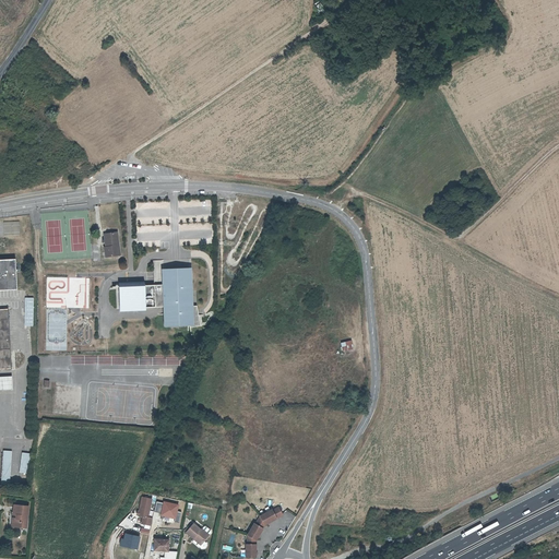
[(105,247),(104,247),(105,258),(121,257),(118,233),(104,234),(105,247)]
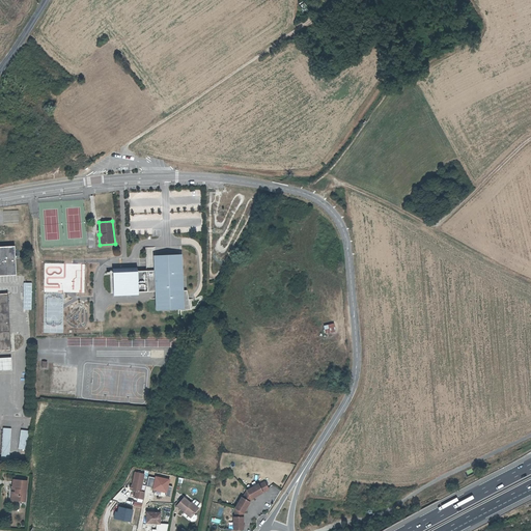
[(0,350),(11,350),(8,292),(0,292),(0,276),(17,276),(15,246),(0,246),(0,350)]
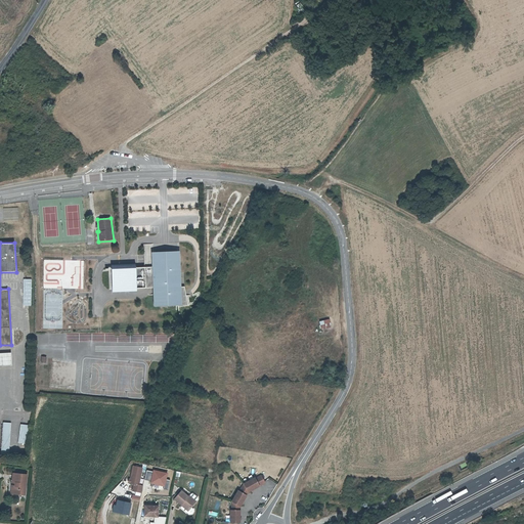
[(153,267),(145,269),(146,291),(155,289),(155,308),(179,308),(188,306),(186,293),(185,288),(181,289),(180,253),(167,254),(151,254),(153,267)]
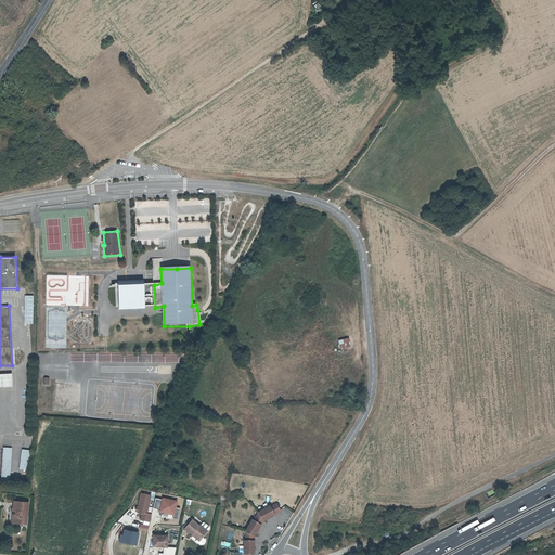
[(155,308),(154,285),(144,284),(144,280),(118,281),(118,282),(119,310),(145,309),(155,308)]
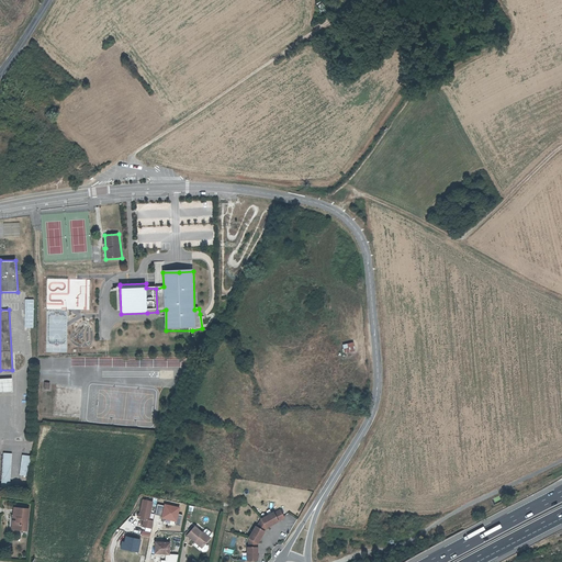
[(34,300),(25,300),(24,327),(33,327),(34,300)]
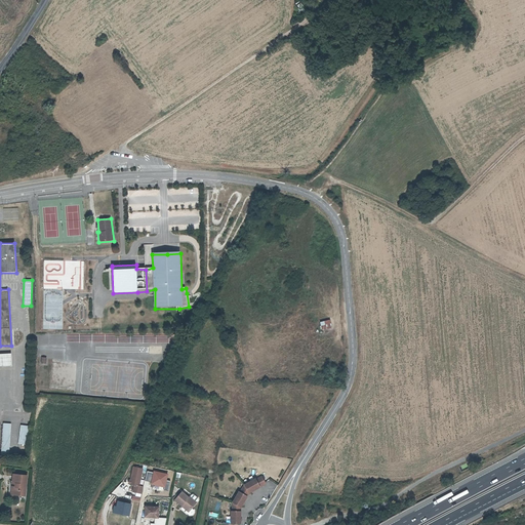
[(321,330),(331,328),(329,320),(319,322),(321,330)]
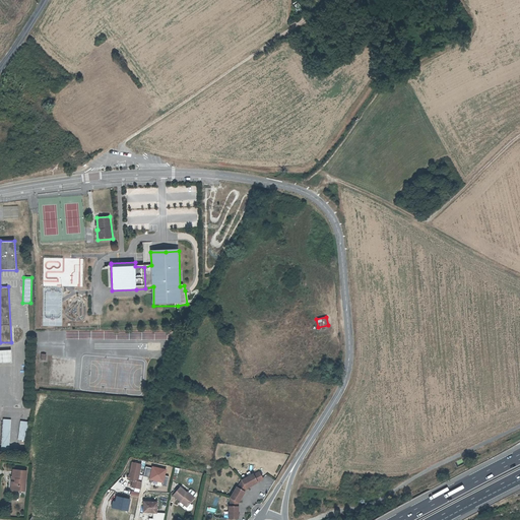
[(11,349),(0,349),(0,362),(12,362),(11,349)]
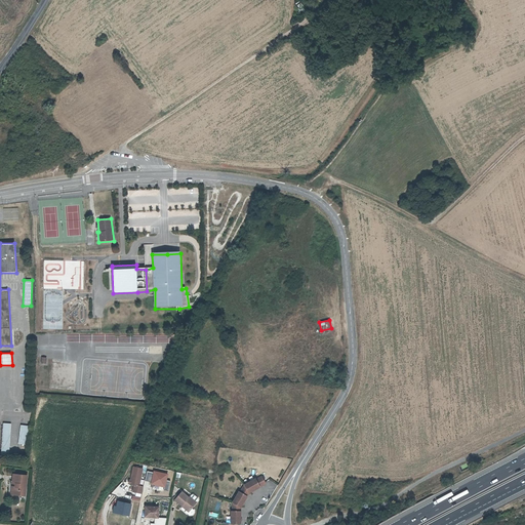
[(2,457),(9,457),(12,423),(4,423),(2,457)]
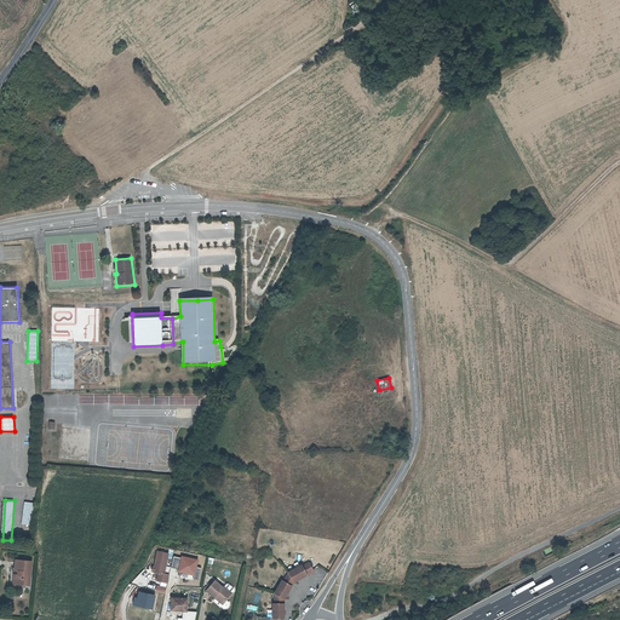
[(30,526),(34,504),(24,503),(22,524),(30,526)]
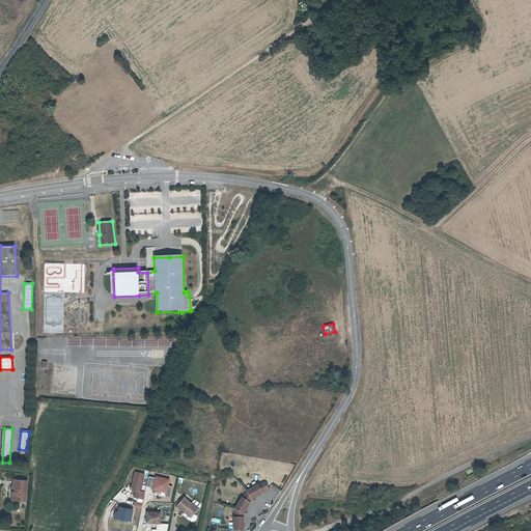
[(137,499),(145,501),(147,494),(143,493),(146,476),(137,474),(134,492),(138,493),(137,499)]
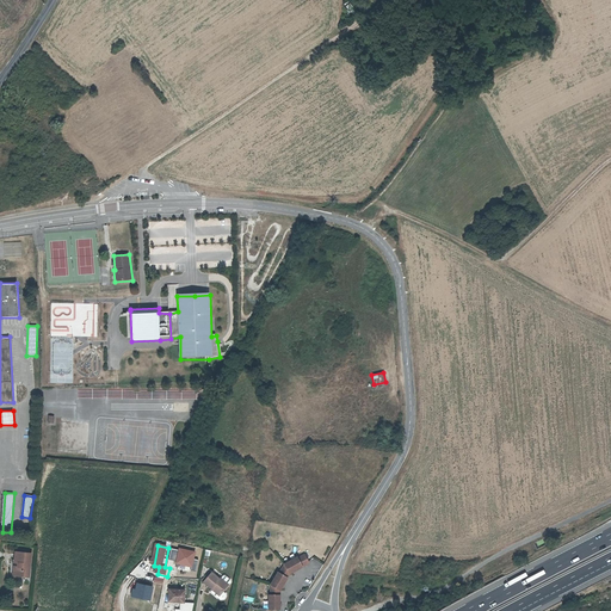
[(14,567),(13,576),(29,578),(31,554),(16,553),(14,563),(18,563),(18,567),(14,567)]
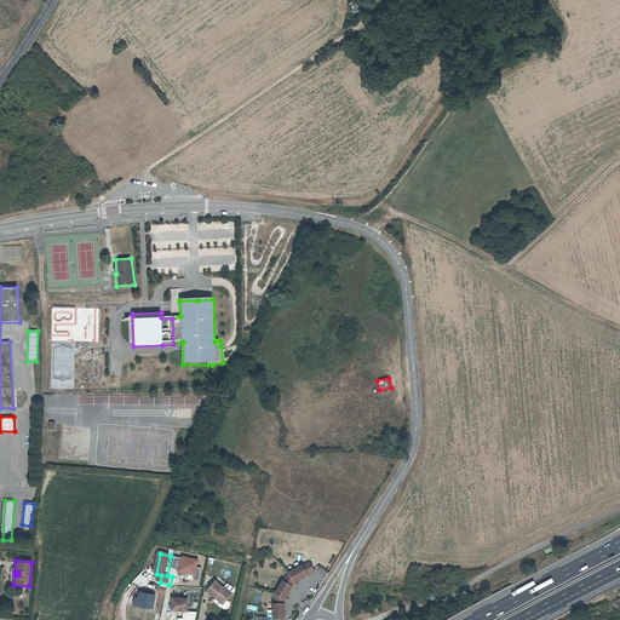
[(274,603),(274,618),(285,618),(285,603),(285,598),(292,586),(294,581),(308,574),(315,570),(310,562),(303,566),(303,564),(290,572),(283,581),(283,580),(275,593),(275,603),(274,603)]
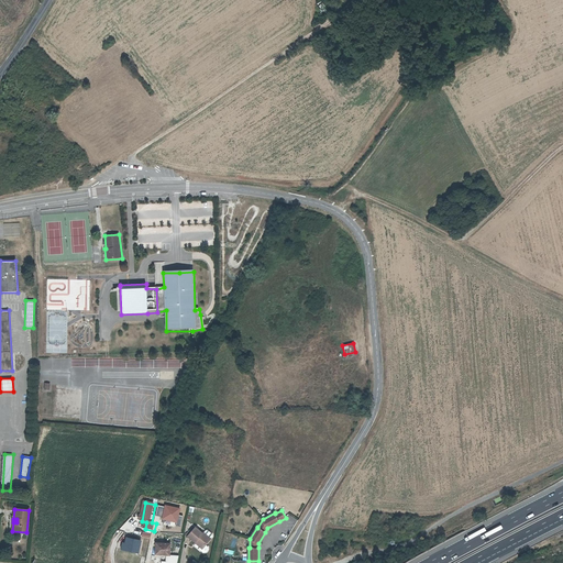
[(194,526),(188,533),(196,540),(195,542),(206,550),(207,549),(209,548),(210,545),(210,543),(207,541),(213,532),(213,530),(209,527),(207,527),(203,531),(195,525),(194,526)]
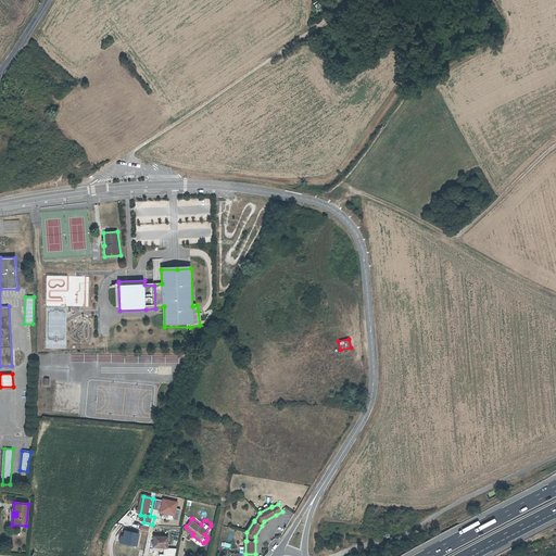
[(127,533),(125,545),(139,547),(141,536),(127,533)]
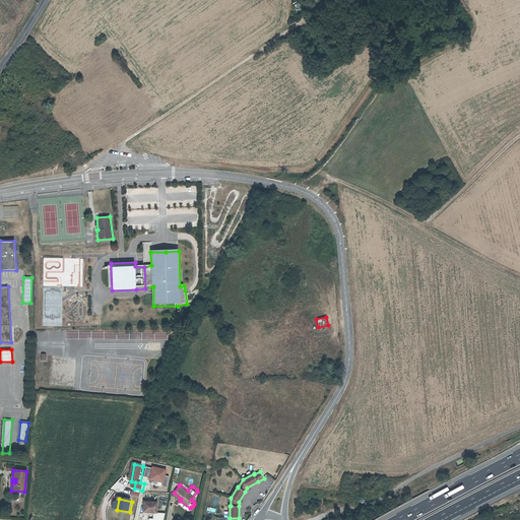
[(146,500),(145,512),(159,513),(160,501),(146,500)]
